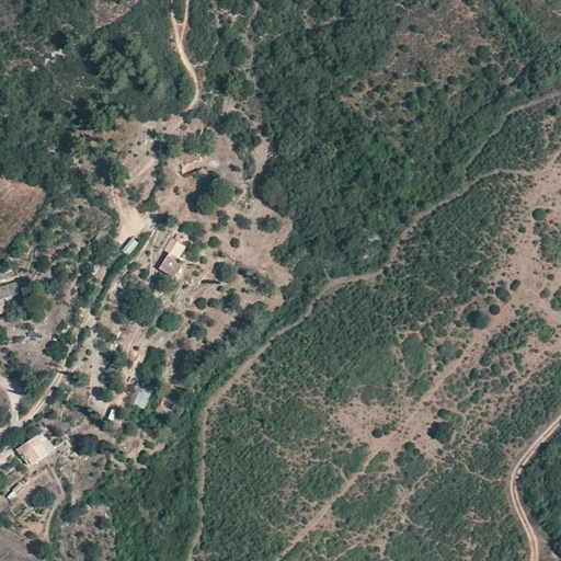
[(186,247),(172,237),(156,264),(174,276),(183,262),(179,259),(186,247)]
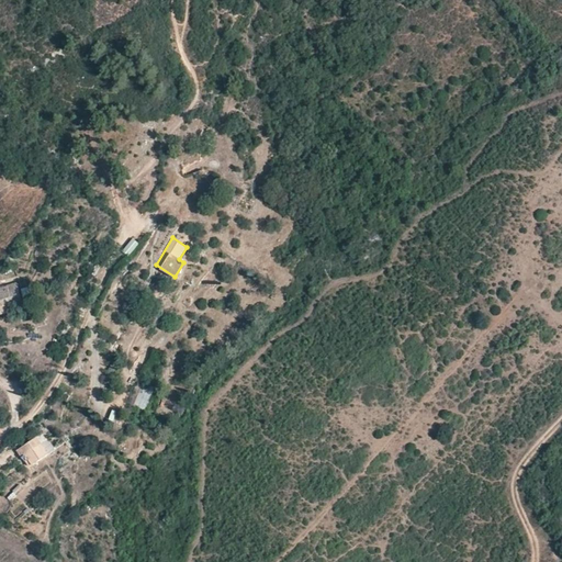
[(0,305),(1,306),(2,311),(3,311),(4,313),(14,310),(9,288),(0,289),(0,305)]
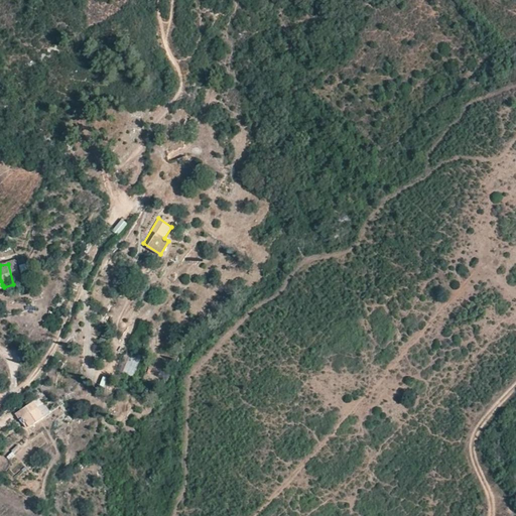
[(135,377),(140,357),(129,354),(123,373),(135,377)]
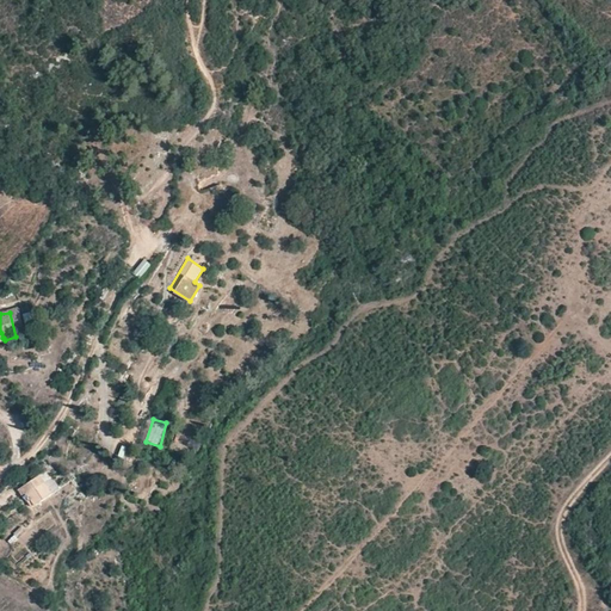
[(24,497),(28,494),(42,483),(37,476),(19,489),(24,497)]
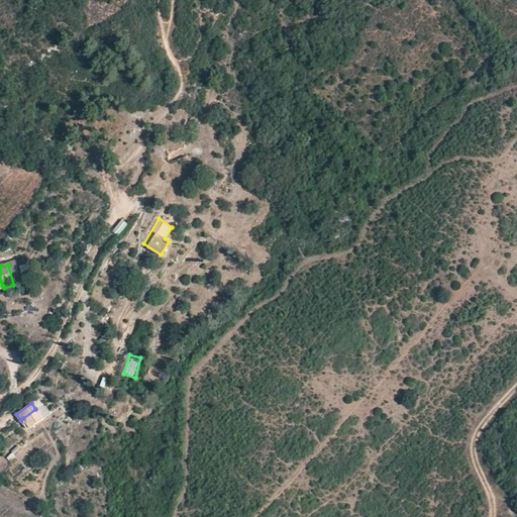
[(35,409),(23,418),(30,427),(44,417),(38,408),(35,409)]
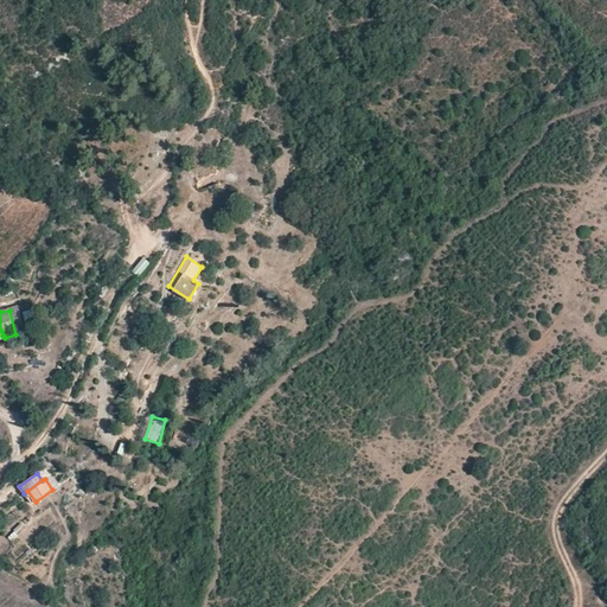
All buildings are outlined.
